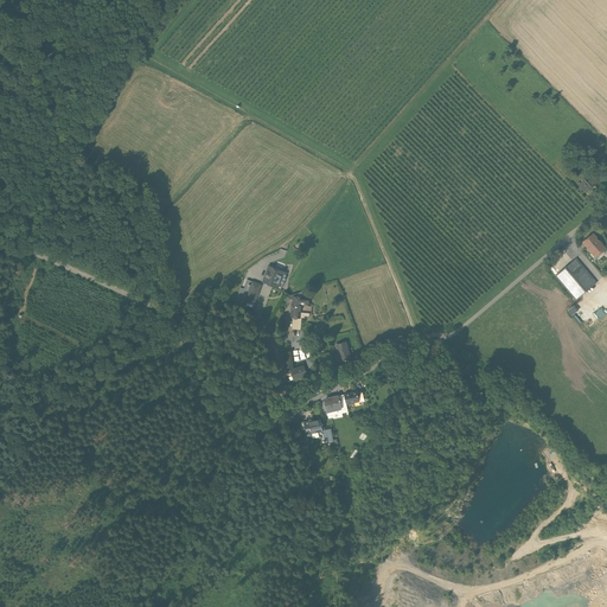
[(583,181),(579,185),(585,193),(599,181),(595,177),(588,184),(583,179),(582,180),(583,181)]
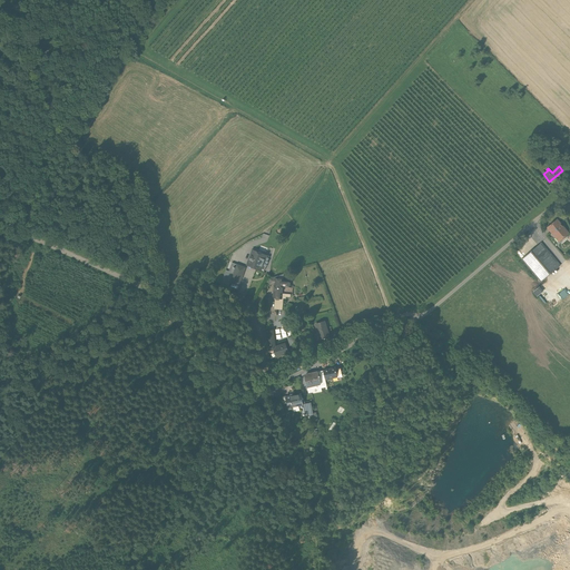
[(568,233),(557,219),(549,227),(553,233),(553,235),(556,237),(557,237),(558,236),(561,239),(568,233)]
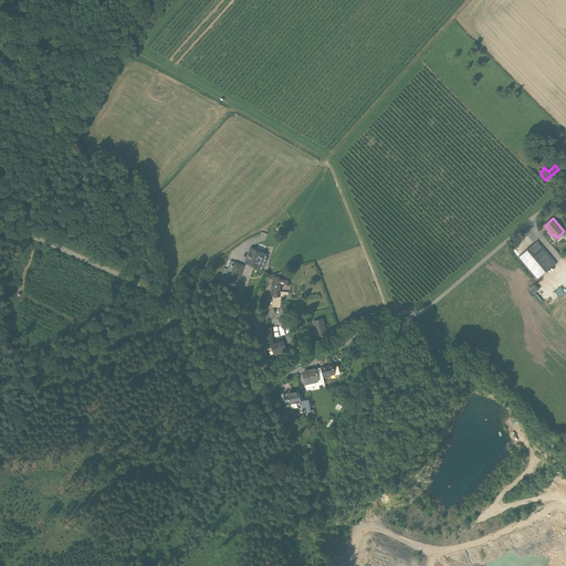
[(537,241),(519,258),(537,280),(556,264),(537,241)]
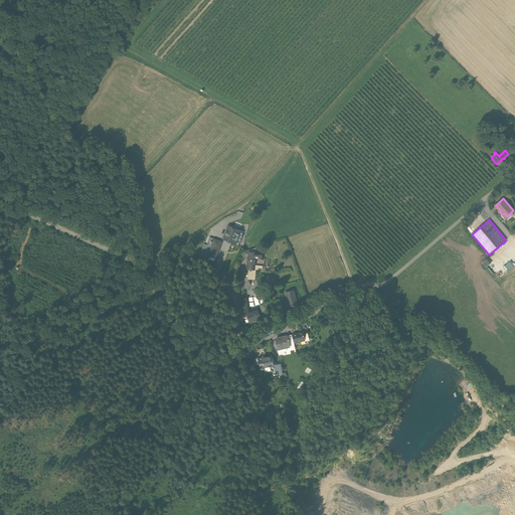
[(233,228),(229,226),(226,234),(225,233),(223,239),(227,241),(231,242),(238,244),(239,241),(240,241),(242,235),(241,235),(243,231),(236,229),(236,227),(234,226),(233,228)]
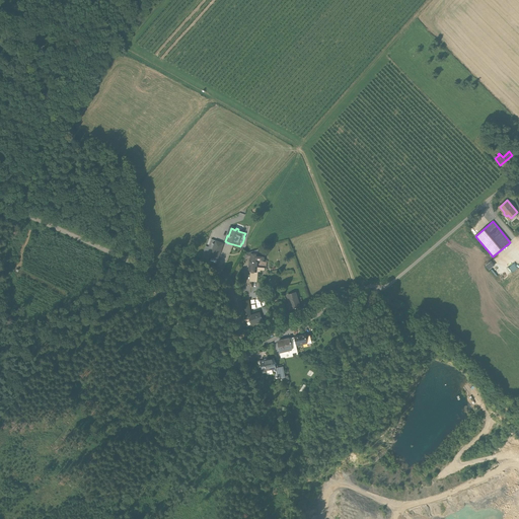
[(217,261),(223,243),(211,239),(208,247),(213,248),(210,257),(217,261)]
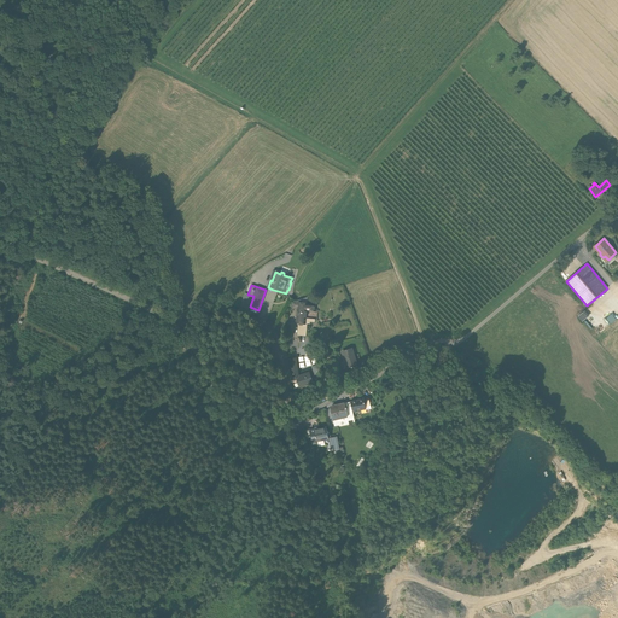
[(291,308),(298,308),(297,324),(299,324),(305,324),(305,319),(307,310),(315,310),(315,304),(304,303),(304,302),(301,302),(302,299),(292,302),(291,308)]
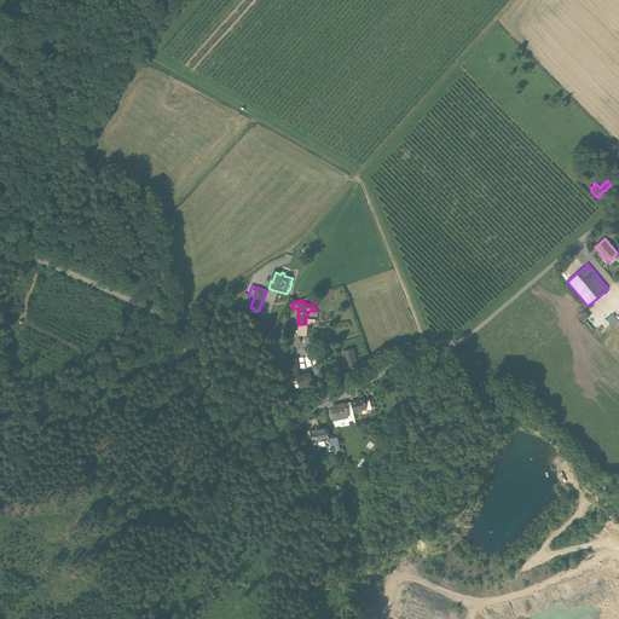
[(578,317),(583,322),(590,316),(585,311),(578,317)]
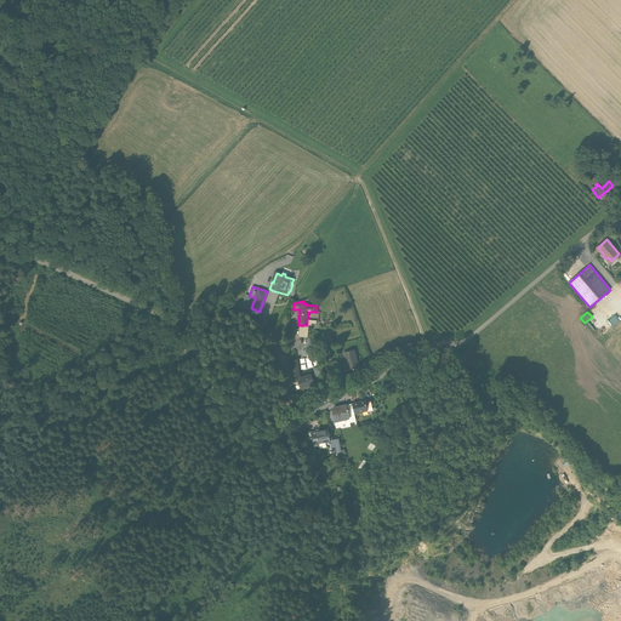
[(353,351),(345,354),(347,364),(349,370),(359,366),(357,362),(355,358),(353,351)]
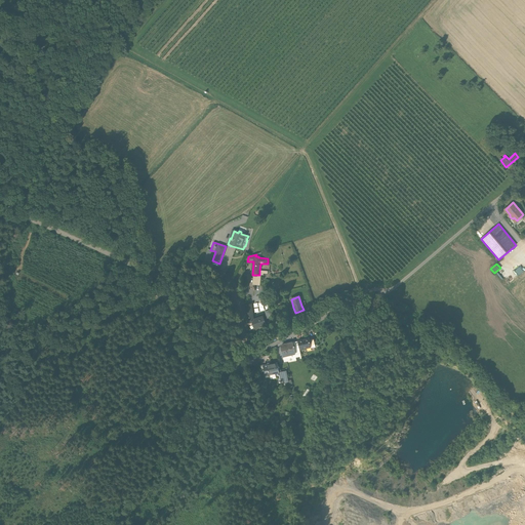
[(251,305),(245,306),(248,323),(251,323),(251,322),(252,322),(251,321),(253,320),(251,305)]
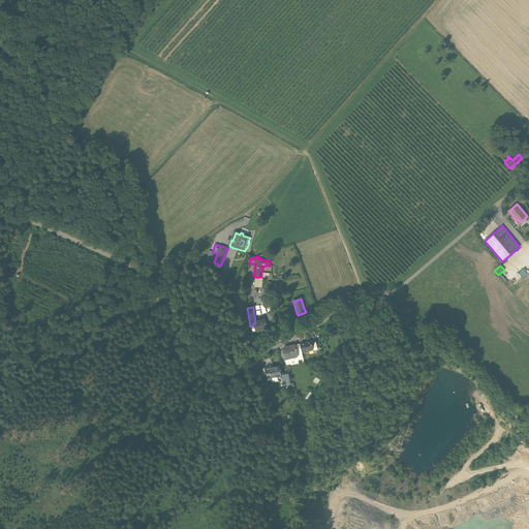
[(274,312),(268,314),(269,318),(270,321),(276,319),(274,312)]
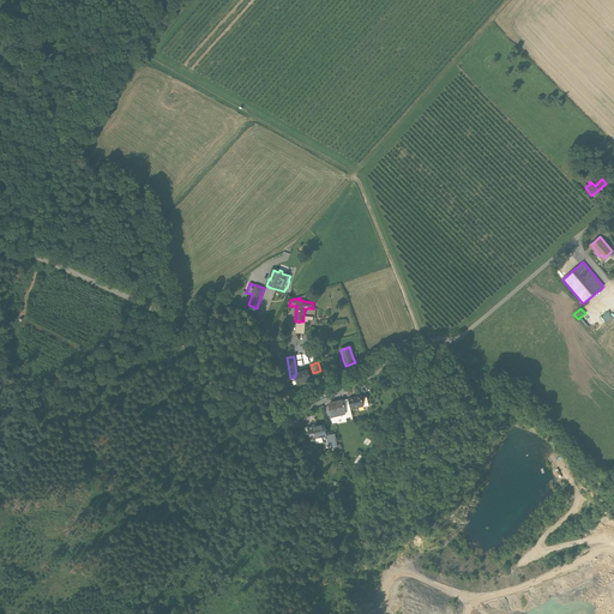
[(296,374),(294,375),(295,377),(298,385),(308,381),(312,380),(309,374),(308,369),(296,374)]
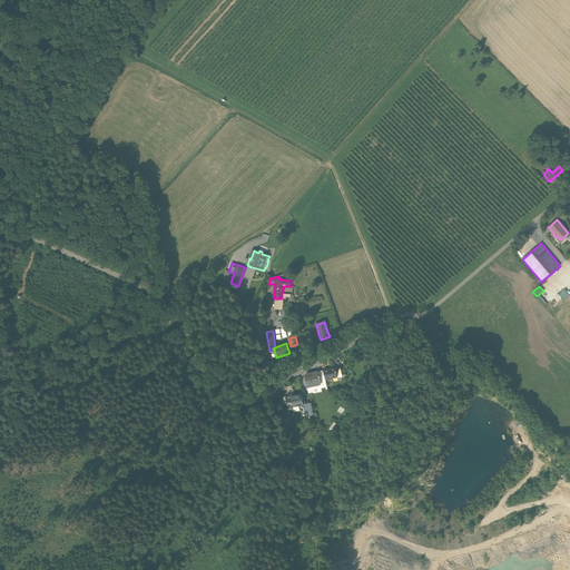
[(335,369),(324,371),(325,380),(333,377),(333,379),(337,377),(335,369)]
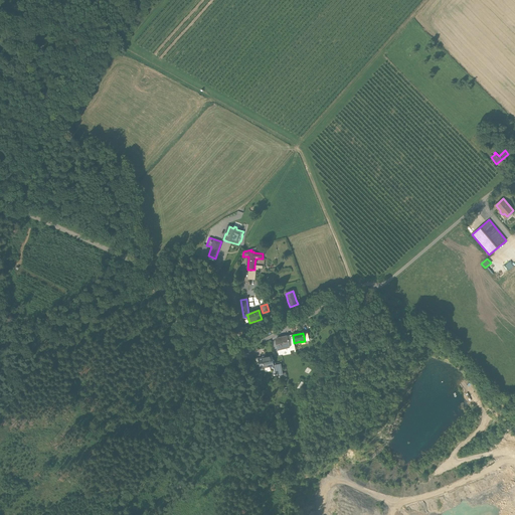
[(276,341),(278,351),(290,348),(287,336),(283,337),(283,339),(276,341)]
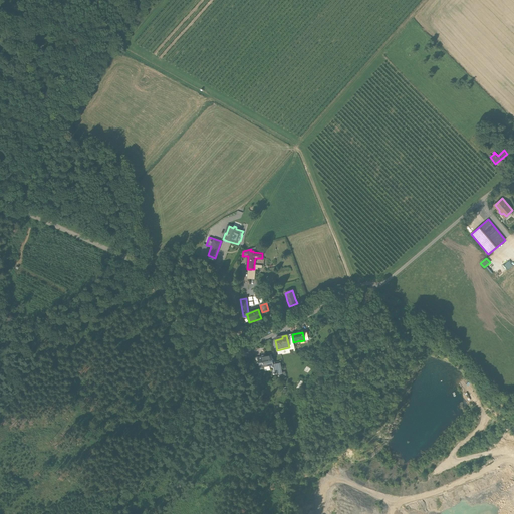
[(271,355),(258,358),(261,369),(265,368),(265,367),(274,365),(273,359),(272,360),(271,355)]
